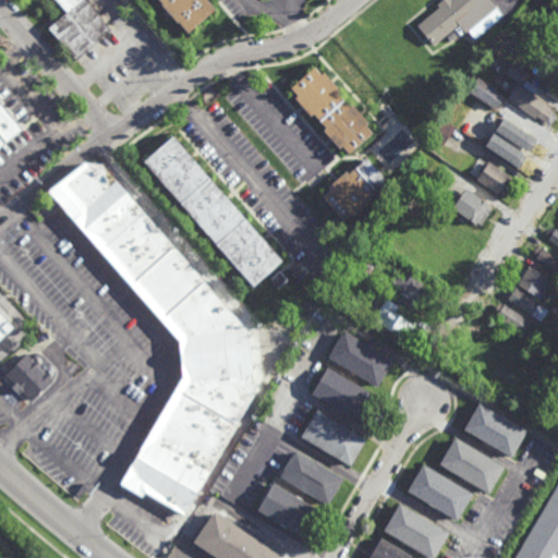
[(85,0),(110,27),(91,44),(74,58),(48,27),(67,11),(57,0),(85,0)]
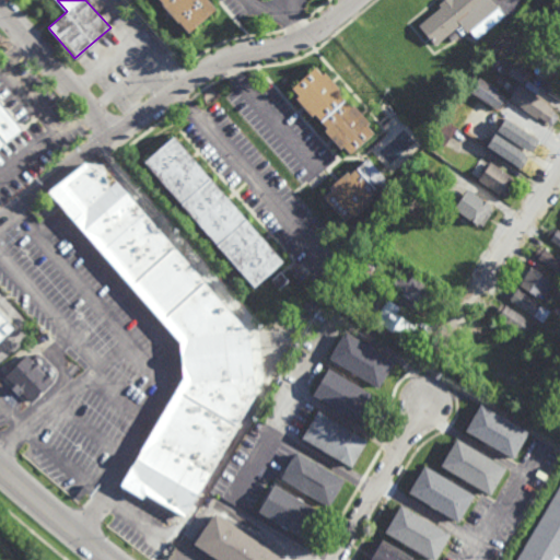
[(206,0),(214,10),(186,34),(176,23),(175,24),(159,4),(154,0),(206,0)]
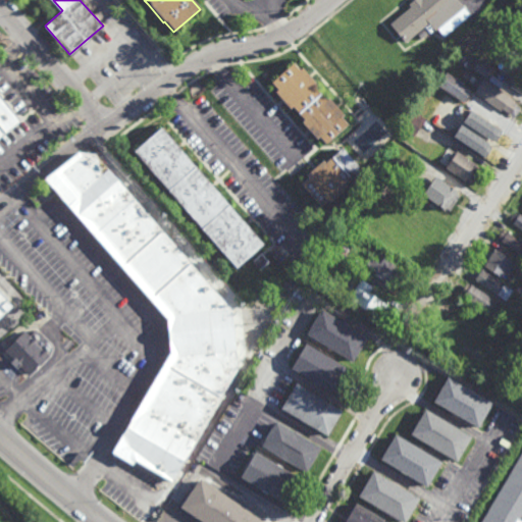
[(456,0),(461,6),(431,31),(429,28),(418,38),(414,33),(402,42),(386,24),(407,7),(405,4),(410,0),(456,0)]
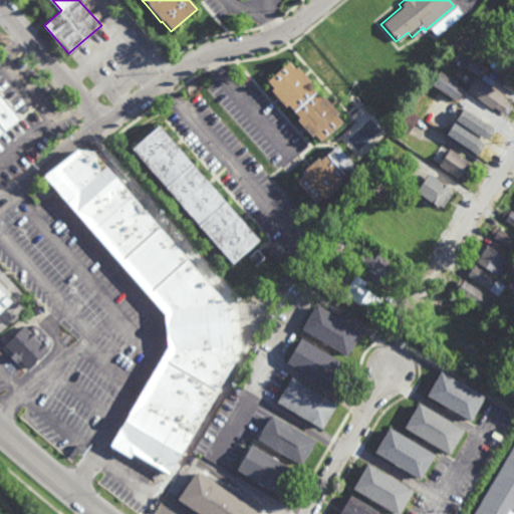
[(476,75),(465,68),(470,59),(482,66),(476,75)]
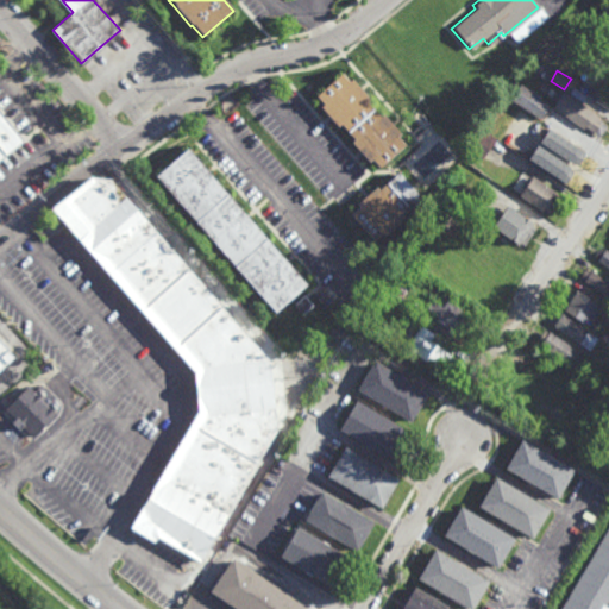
[(350,83),(352,80),(370,100),(368,104),(381,118),(384,115),(402,136),(400,138),(407,145),(381,169),(372,162),(370,164),(351,144),(355,142),(341,126),(338,129),(320,108),(324,106),(316,98),(341,74),(350,83)]
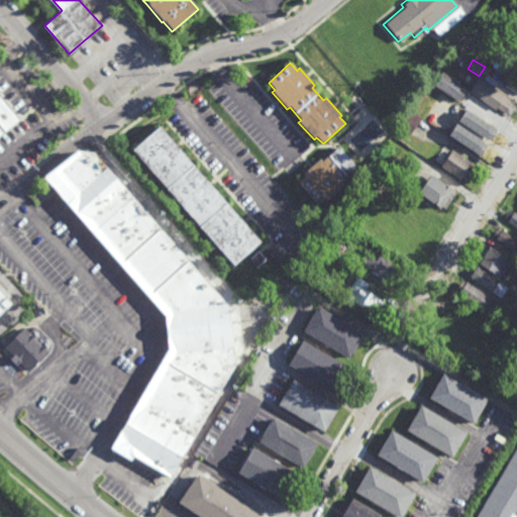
[(516,74),(516,93),(516,95),(501,84),(501,83),(498,81),(504,72),(508,74),(511,70),(516,74)]
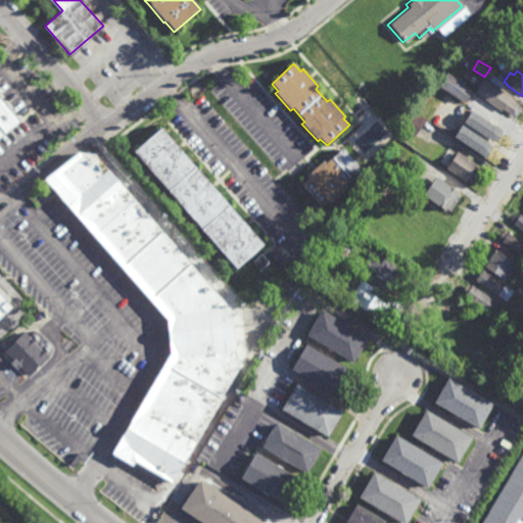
[(462,103),(436,87),(444,74),(463,85),(462,86),(469,91),(462,103)]
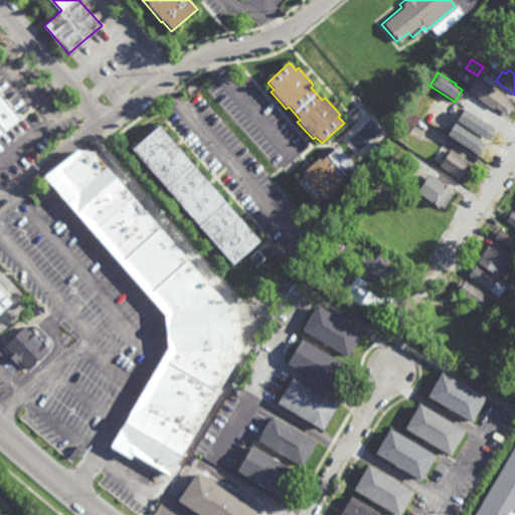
[(488,88),(488,87),(507,100),(506,103),(512,107),(506,116),(493,108),(492,110),(479,101),(479,100),(467,92),(475,78),(488,88)]
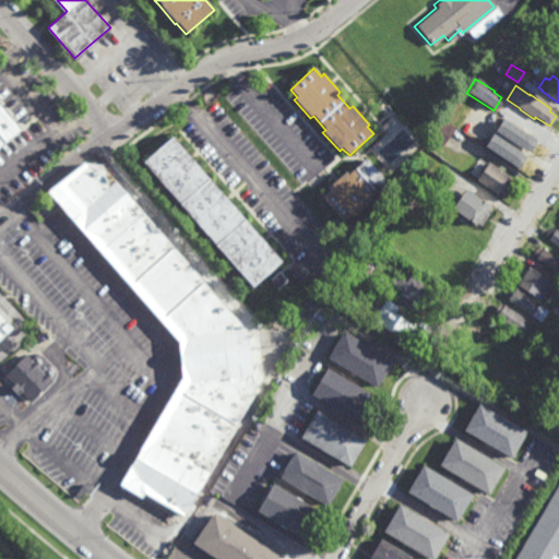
[(0,147),(0,104),(21,131),(0,147)]
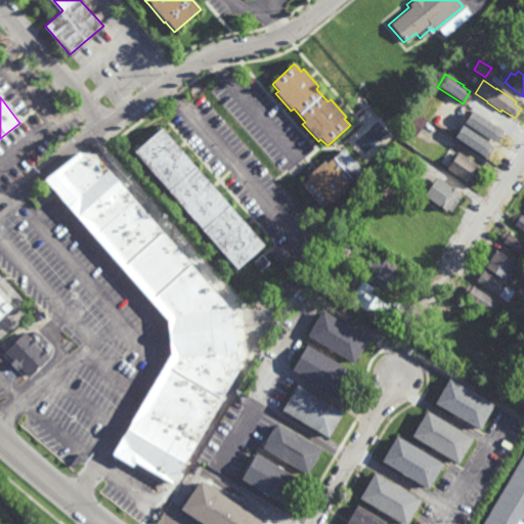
[(413,138),(401,129),(413,112),(426,120),(413,138)]
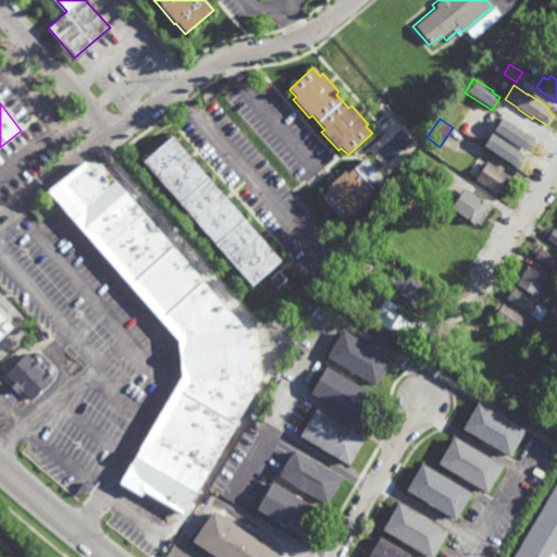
[(494,133),(530,151),(536,138),(499,121),(494,133)]
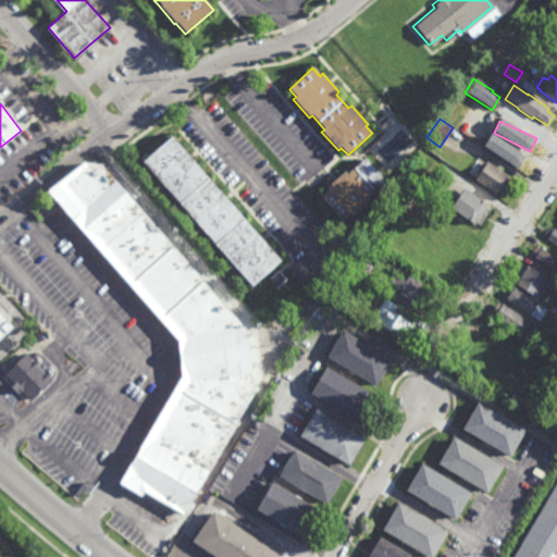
[(500,136),(493,147),(499,151),(497,153),(516,165),(527,149),(509,137),(507,140),(500,136)]
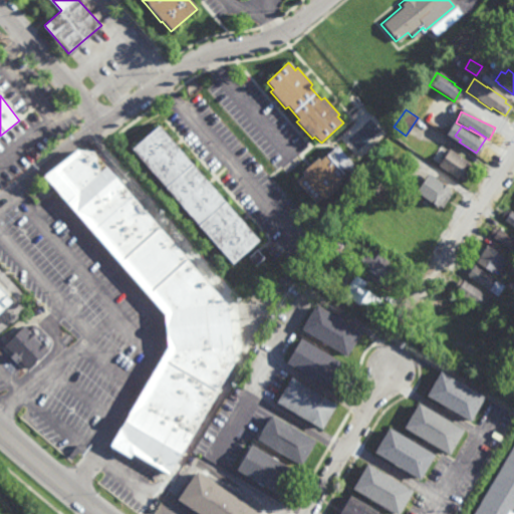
[(259,243),(232,267),(131,151),(157,126),(259,243)]
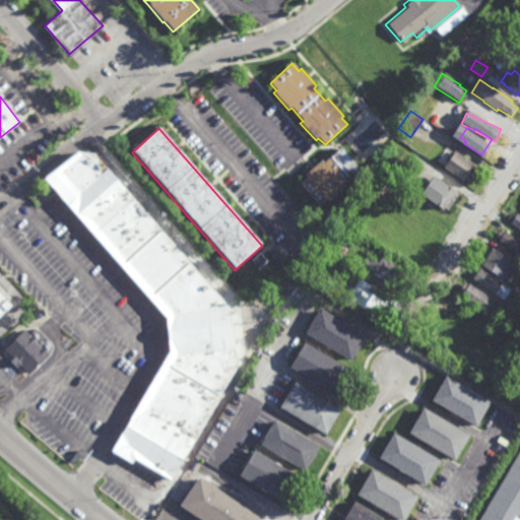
[(452,151),(453,151),(472,165),(471,166),(475,169),(467,181),(463,179),(461,182),(442,169),(444,166),(437,160),(446,147),(452,151)]
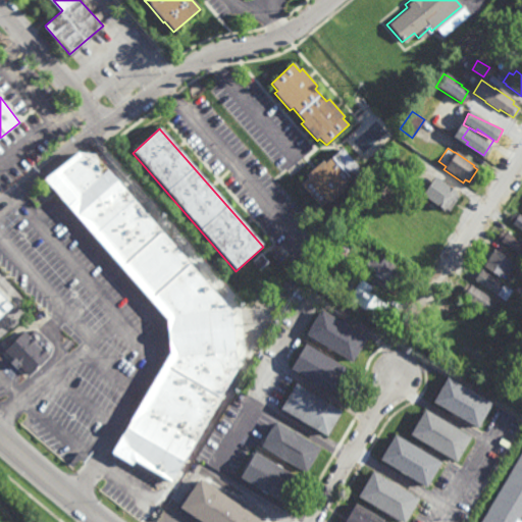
[(360,169),(350,178),(353,181),(346,188),(348,190),(330,204),(328,202),(320,208),(301,186),(308,179),(306,177),(323,162),(325,164),(343,150),(360,169)]
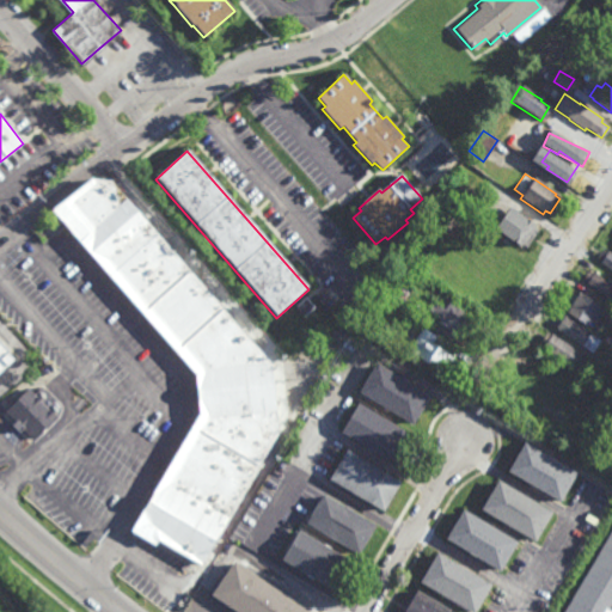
[(271,362),(277,432),(196,569),(132,530),(200,415),(194,369),(80,244),(69,231),(51,212),(92,179),(111,182),(129,201),(271,362)]
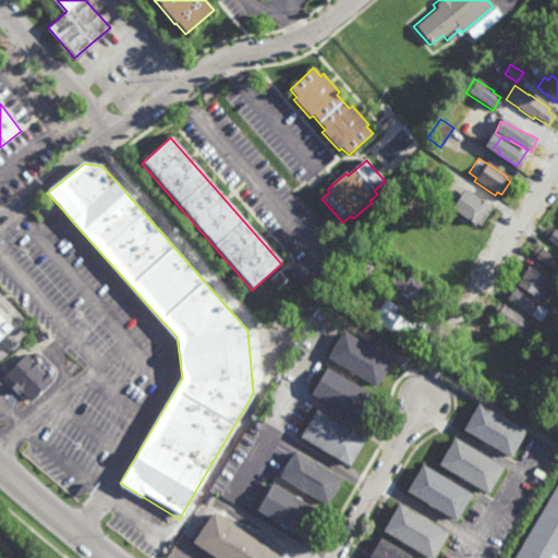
[(424,201),(412,218),(393,206),(405,189),(424,201)]
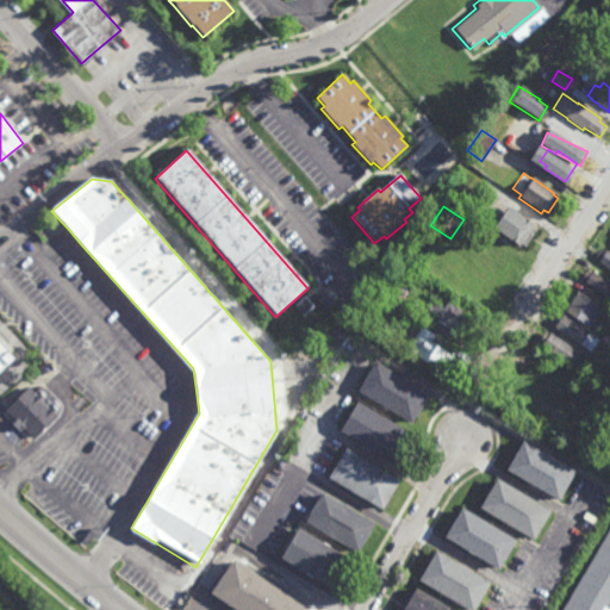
[(523,247),(518,243),(517,246),(491,229),(505,207),(531,225),(531,226),(535,229),(523,247)]
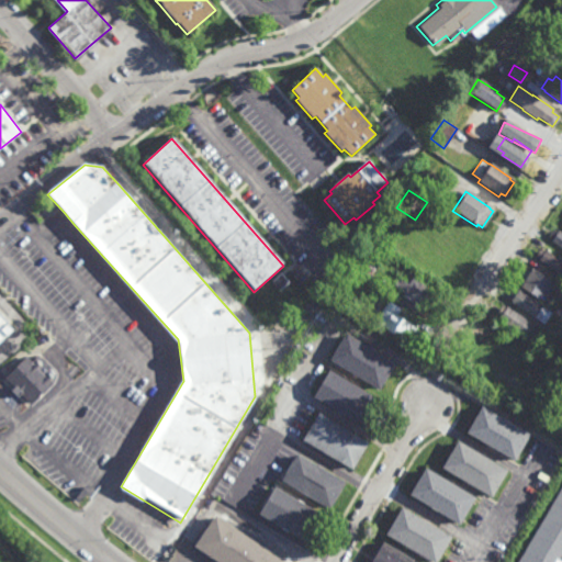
[(561,249),(550,242),(551,239),(548,237),(553,228),(561,233),(561,249)]
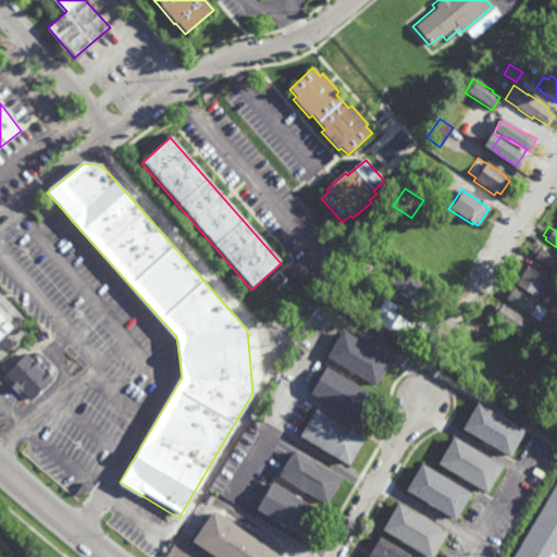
[(366,257),(358,252),(366,242),(372,247),(366,257)]
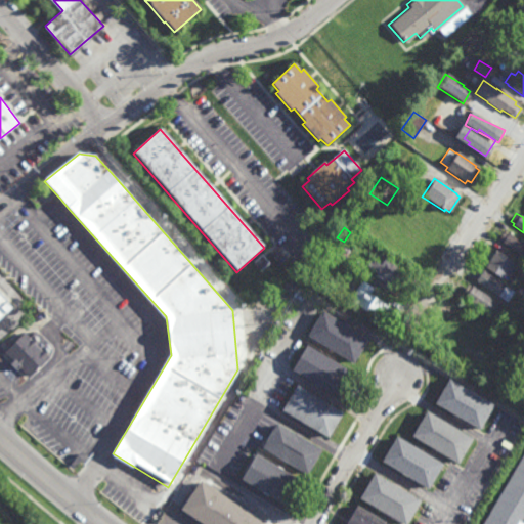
[(507,234),(508,233),(523,243),(523,255),(498,239),(503,232),(507,234)]
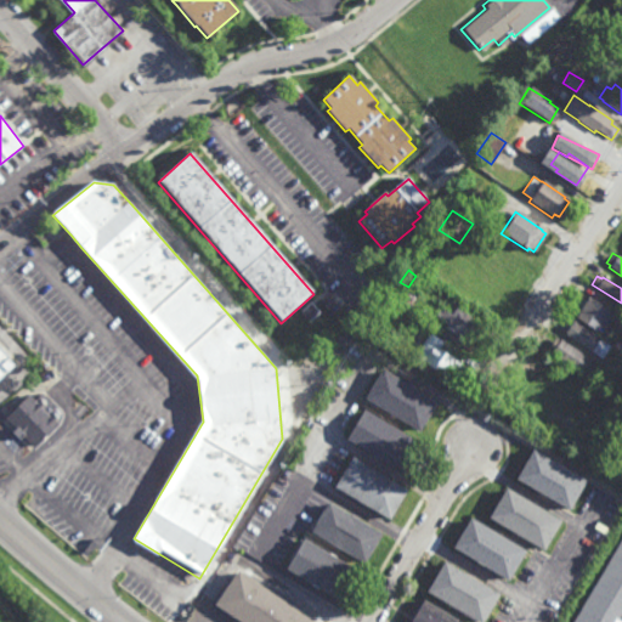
[(605,326),(601,323),(597,331),(575,315),(588,295),(609,309),(605,314),(610,317),(605,326)]
